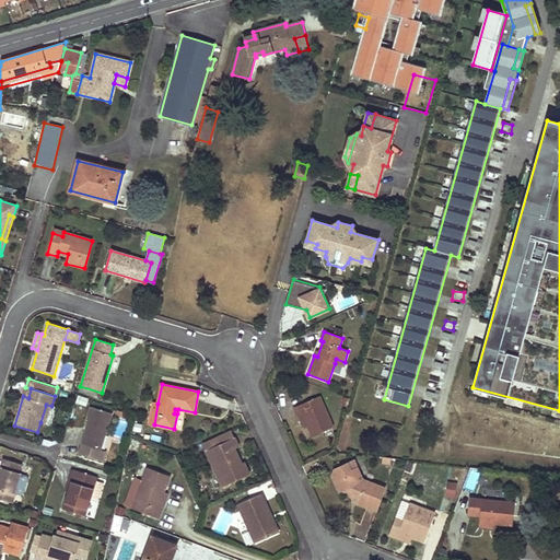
[(293,408),(298,416),(298,415),(302,413),(307,424),(313,436),(334,428),(319,396),(293,408)]
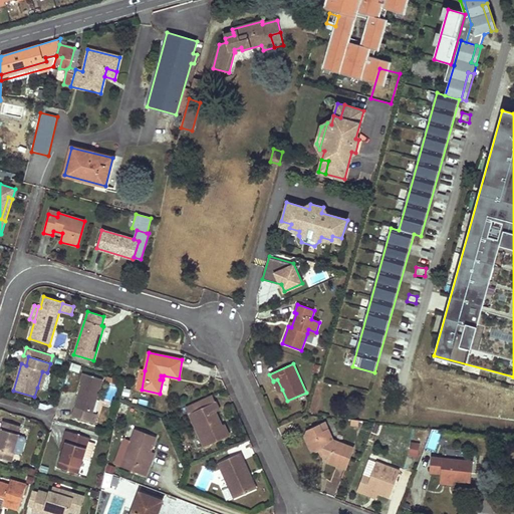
[(42,371),(37,388),(42,390),(47,372),(42,371)]
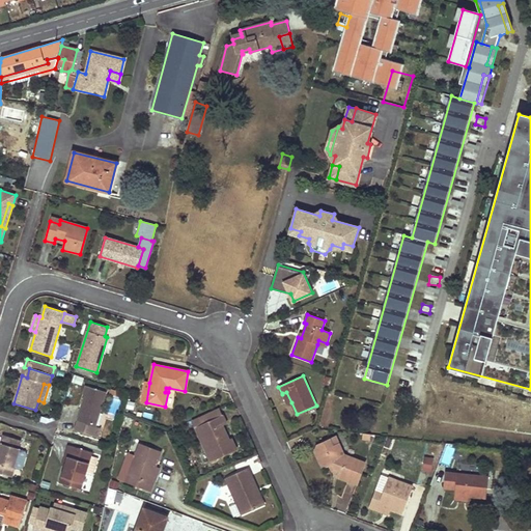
[(96,426),(107,392),(85,386),(83,394),(85,395),(74,430),(93,437),(96,426)]
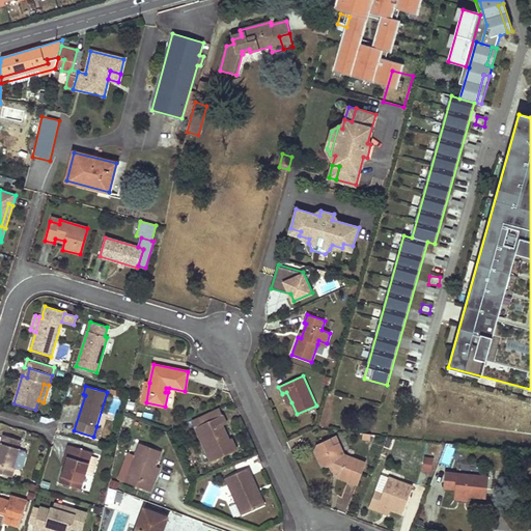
[(286,392),(282,393),(287,404),(291,402),(286,392)]
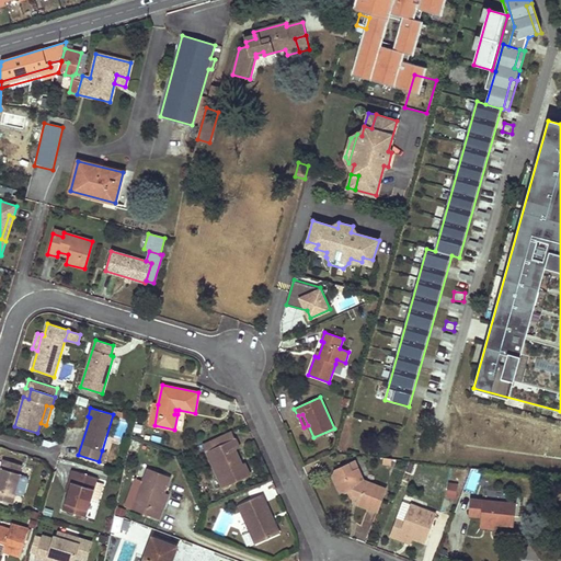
[(206,451),(222,488),(250,476),(244,464),(241,465),(235,449),(239,448),(235,438),(206,451)]
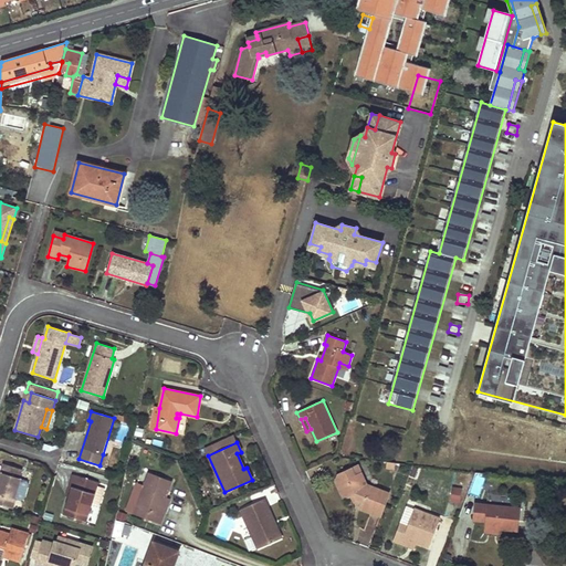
[(19,478),(22,469),(3,463),(0,475),(0,504),(12,509),(21,479),(19,478)]
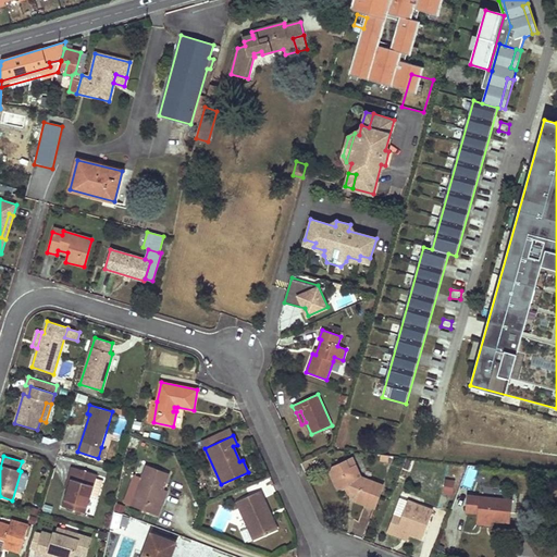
[(346,461),(349,469),(356,466),(353,459),(346,461)]
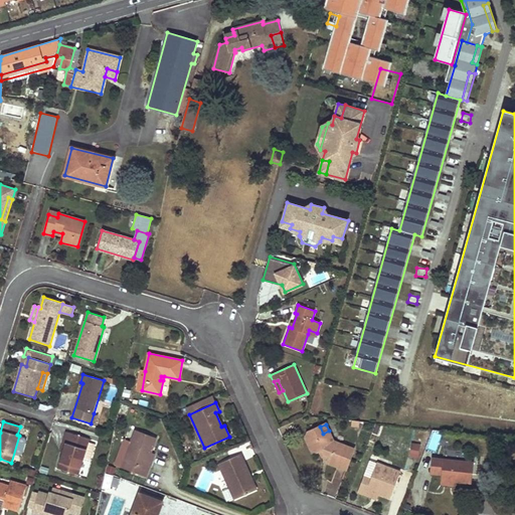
[(346,470),(354,450),(333,441),(329,431),(323,434),(320,426),(308,432),(306,438),(312,450),(317,452),(320,451),(323,449),(325,454),(331,456),(329,459),(328,463),(346,470)]
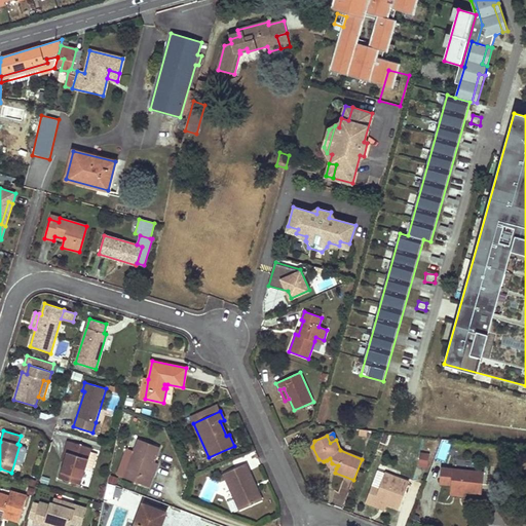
[(429,439),(425,452),(436,455),(440,442),(429,439)]
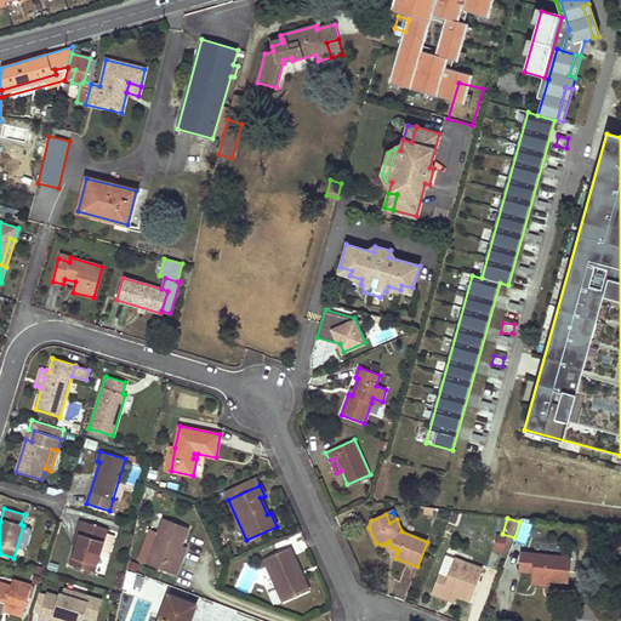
[(164,519),(147,564),(175,575),(178,565),(175,564),(181,546),(188,529),(164,519)]
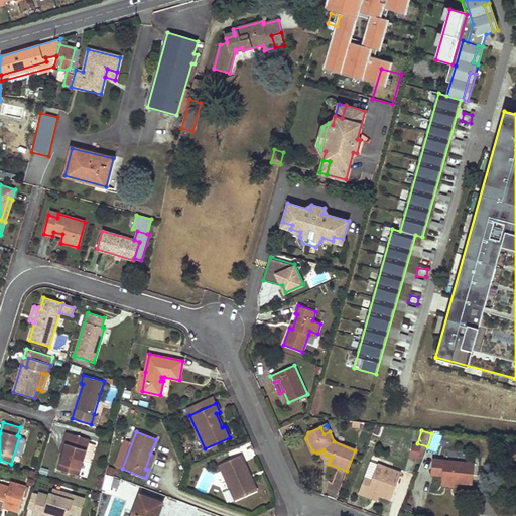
[(88,442),(89,439),(67,432),(63,440),(67,441),(63,454),(58,470),(78,476),(84,459),(88,442)]
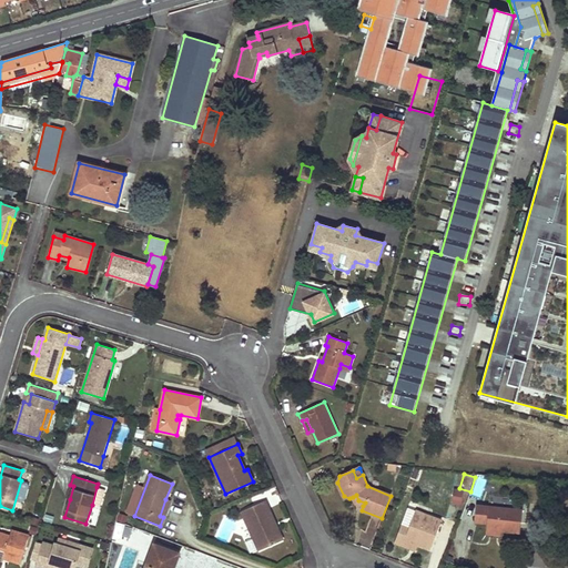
[(105,490),(97,487),(92,505),(100,507),(105,490)]
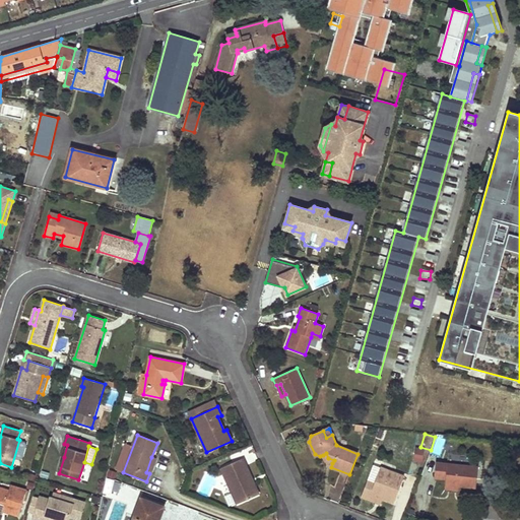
[(325,461),(332,463),(334,460),(328,458),(326,453),(323,455),(325,461)]
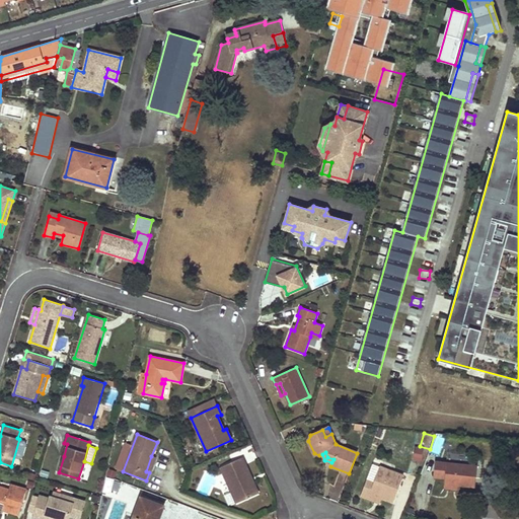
[(151,456),(146,471),(149,472),(155,457),(151,456)]
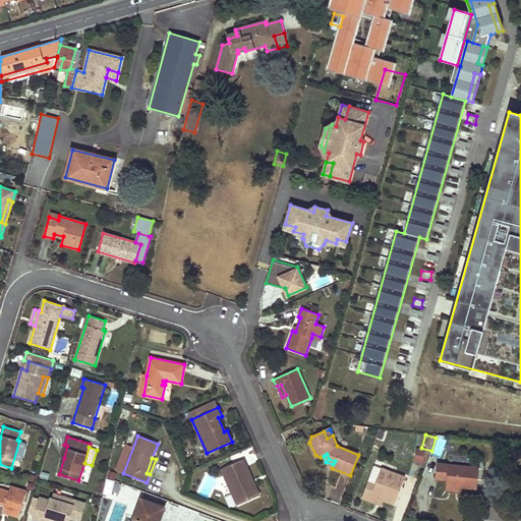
[(221,469),(237,505),(256,497),(249,480),(252,479),(243,460),(221,469)]
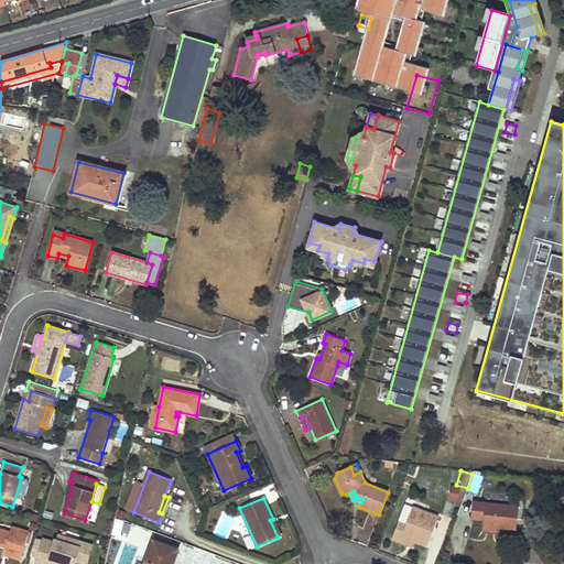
[(485,502),(475,501),(473,519),(484,520),(485,502)]
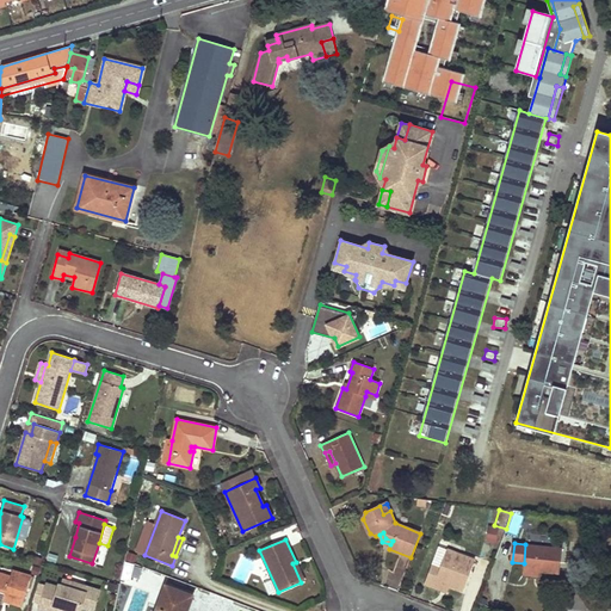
[(524,563),(523,571),(538,572),(560,574),(562,548),(525,544),(524,563)]
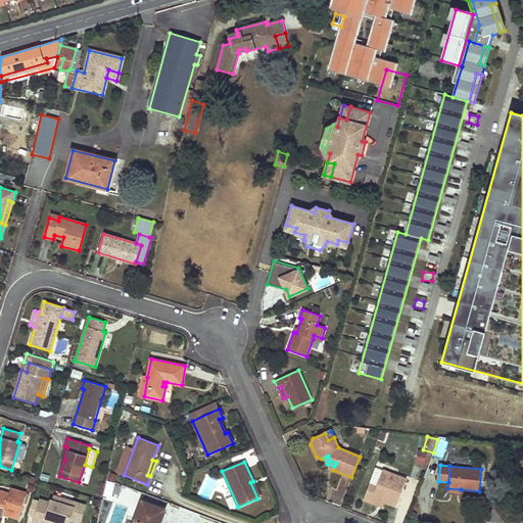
[(382,471),(377,485),(370,482),(364,500),(371,503),(373,496),(384,502),(396,506),(407,479),(382,471)]
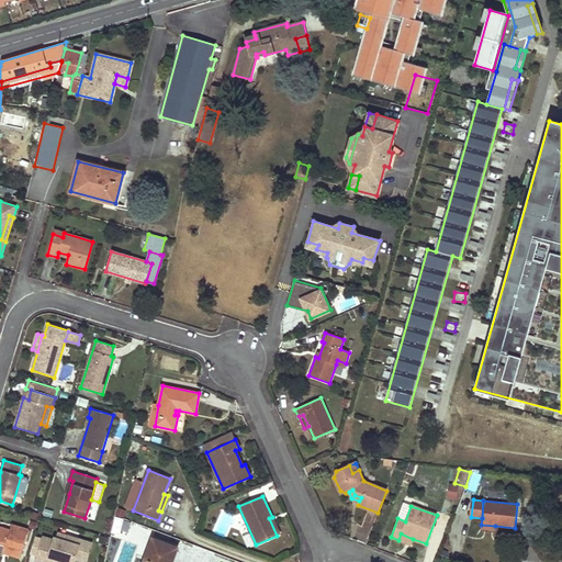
[(269,518),(277,536),(280,535),(272,517),(269,518)]
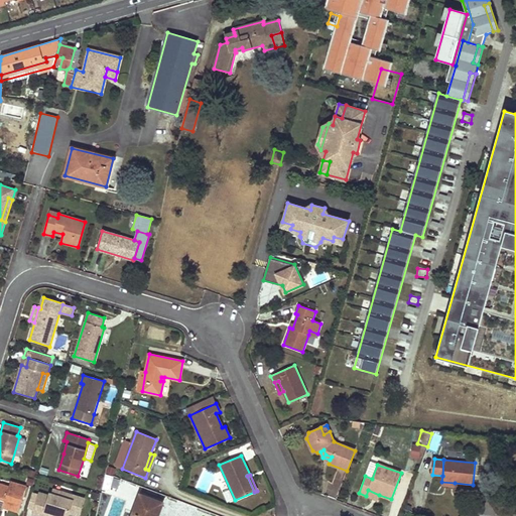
[(0,508),(3,510),(3,507),(4,504),(9,506),(8,509),(19,512),(23,497),(26,487),(10,482),(9,487),(1,484),(0,488),(0,487),(0,508)]
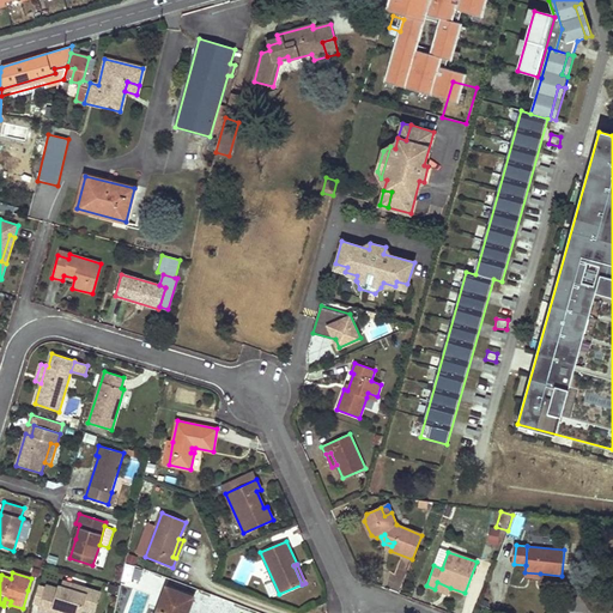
[(437,582),(435,589),(448,594),(450,588),(437,582)]
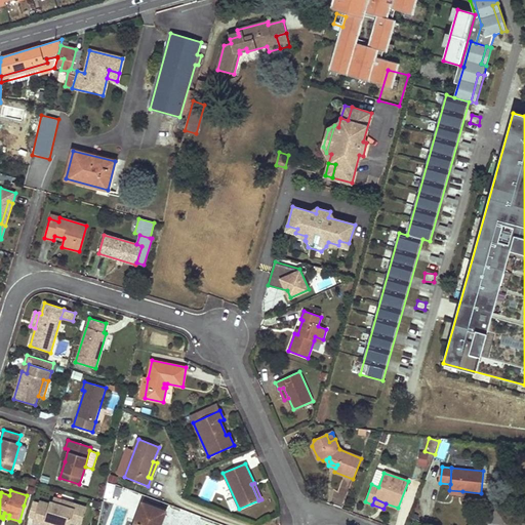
[(68,524),(70,521),(80,524),(85,507),(63,500),(62,502),(54,500),(53,503),(51,502),(50,505),(41,501),(34,524),(38,524),(44,524),(47,520),(58,523),(65,524),(68,524)]
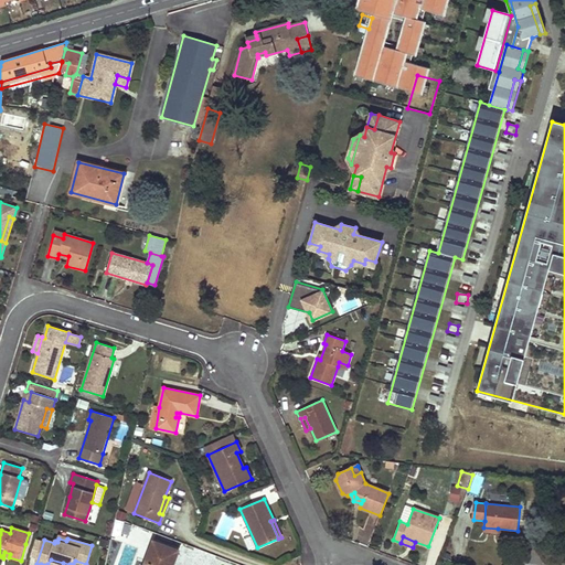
[(153,542),(145,564),(172,564),(178,551),(153,542)]
